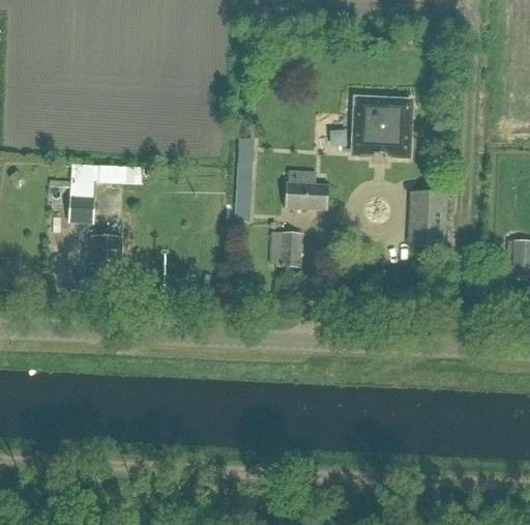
[(410,99),(355,97),(352,152),(407,155),(410,99)]
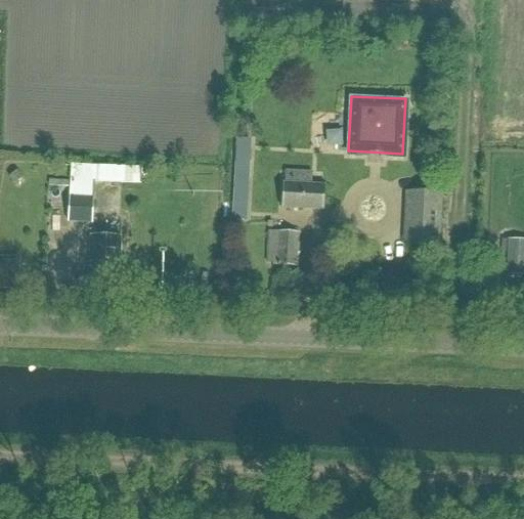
[(311,169),(286,167),(285,180),(281,179),(280,204),(323,206),(324,181),(311,181),(311,169)]
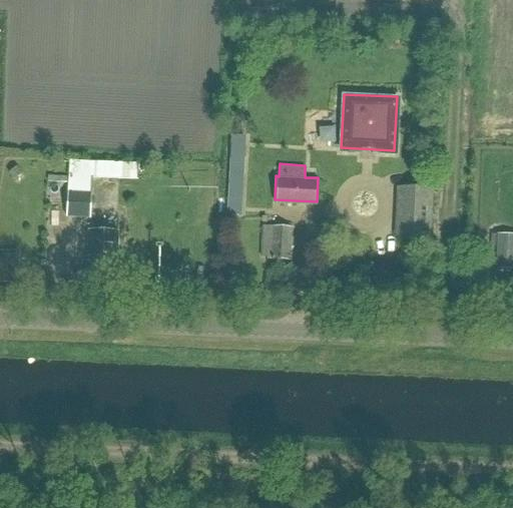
[(91,177),(68,176),(66,213),(89,214),(91,177)]
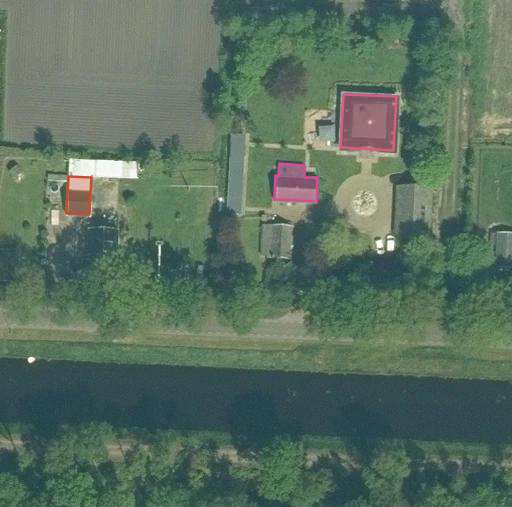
[(398,182),(395,233),(431,235),(433,184),(398,182)]
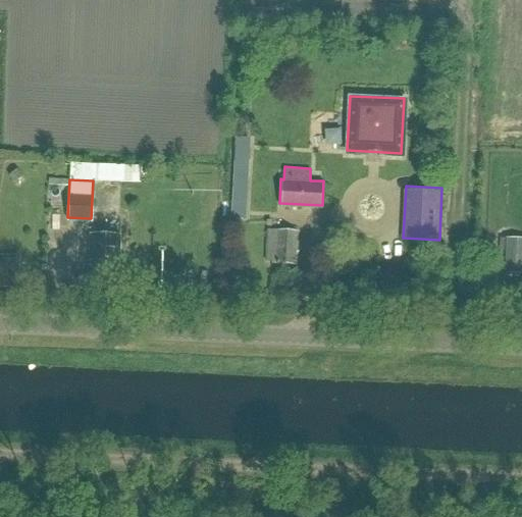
[(297,228),(277,227),(276,261),(296,261),(297,228)]
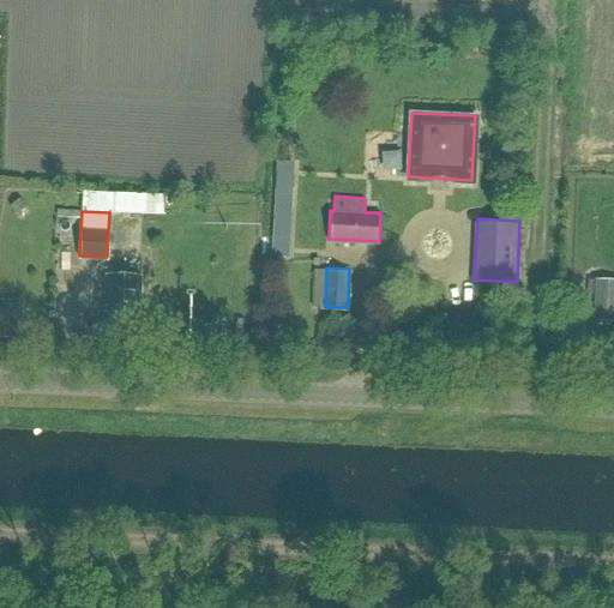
[(139,272),(103,270),(101,332),(137,333),(139,272)]
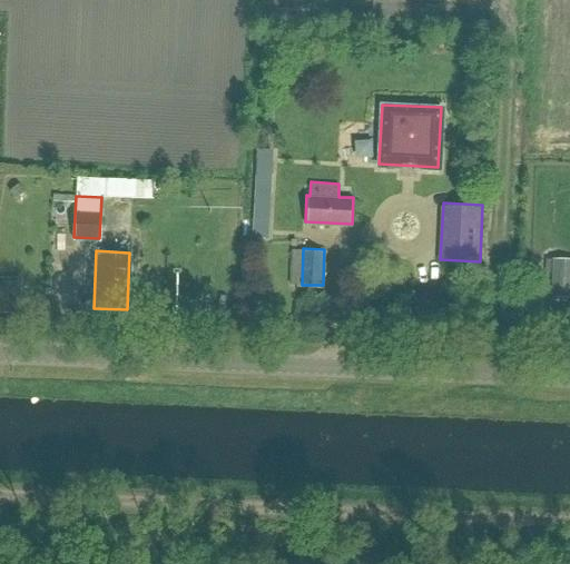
[(569,256),(553,256),(551,295),(569,295),(569,280),(569,256)]
